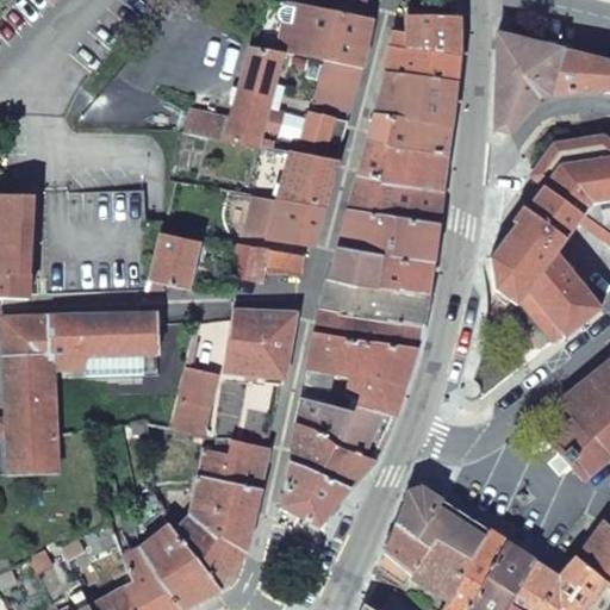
[(284,54),(294,56),(304,6),(287,2),(287,7),(279,11),(279,17),(284,23),(286,23),(280,54),(284,54)]
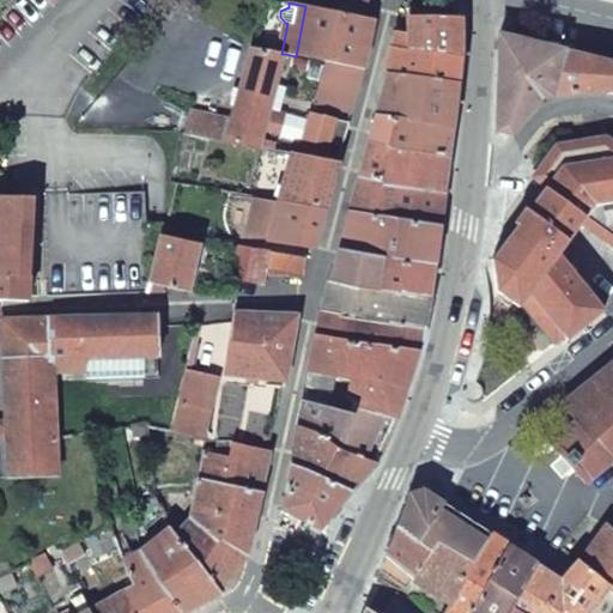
[(339,65),(358,68),(368,17),(305,6),(296,56),(339,65)]
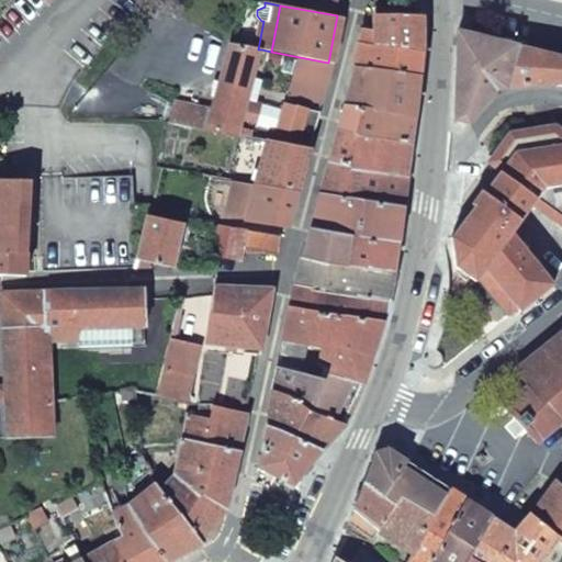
[(375,44),(424,51),(424,14),(374,14),(374,15),(375,30),(375,44)]
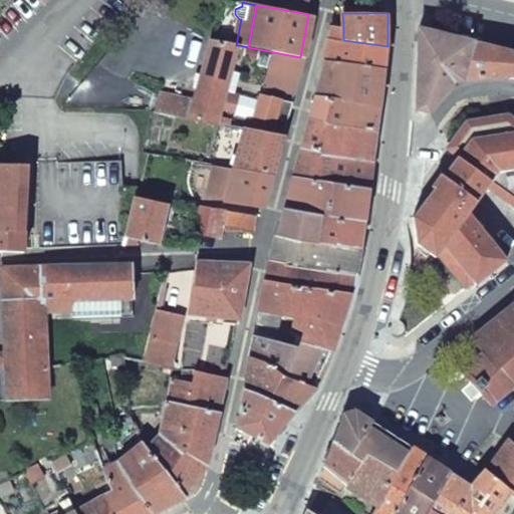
[(300,57),(307,58),(315,15),(308,14),(300,57)]
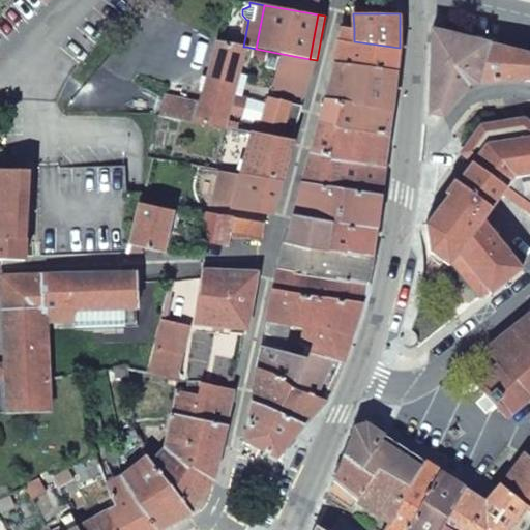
[(334,62),(337,62),(399,71),(400,48),(354,41),(354,28),(342,27),(334,62)]
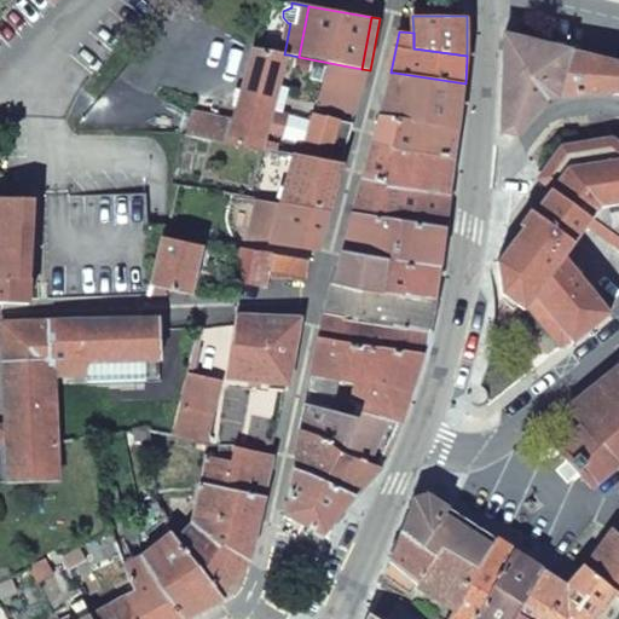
[(560,96),(571,48),(507,33),(503,131),(520,134),(549,96),(560,96)]
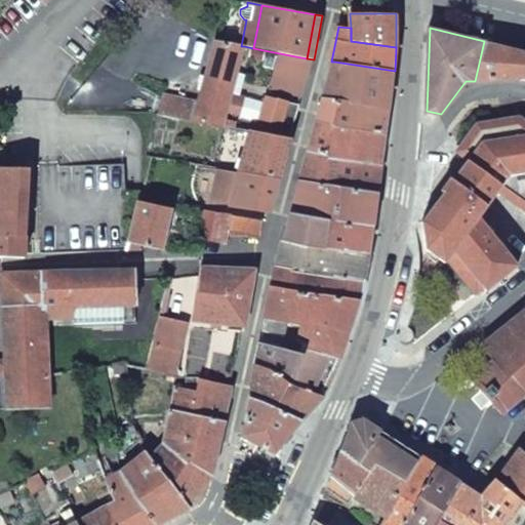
[(241,46),(216,41),(196,116),(195,120),(223,125),(244,46),(241,46)]
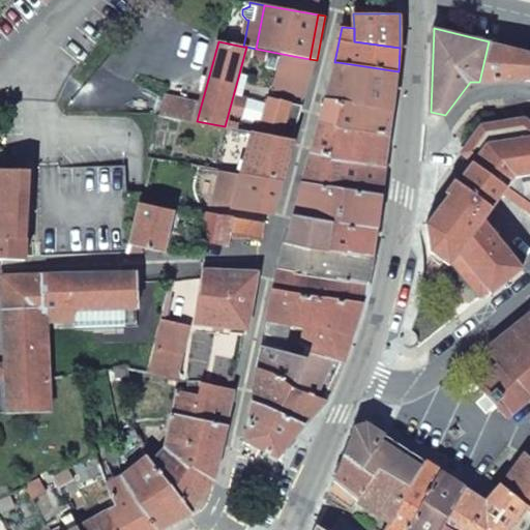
[(529,52),(489,41),(479,82),(529,78),(529,52)]
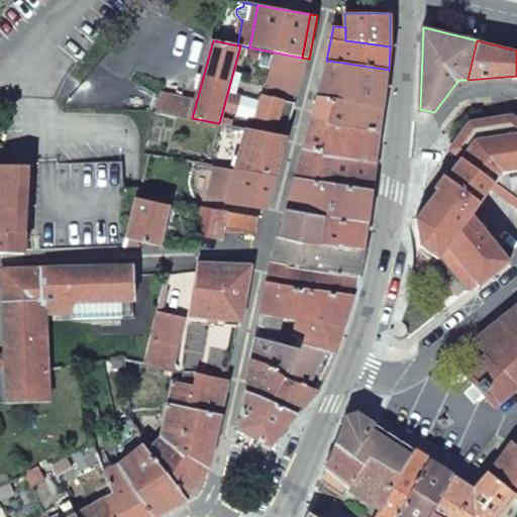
[(302,58),(286,55),(277,90),(299,95),(309,59),(302,58)]
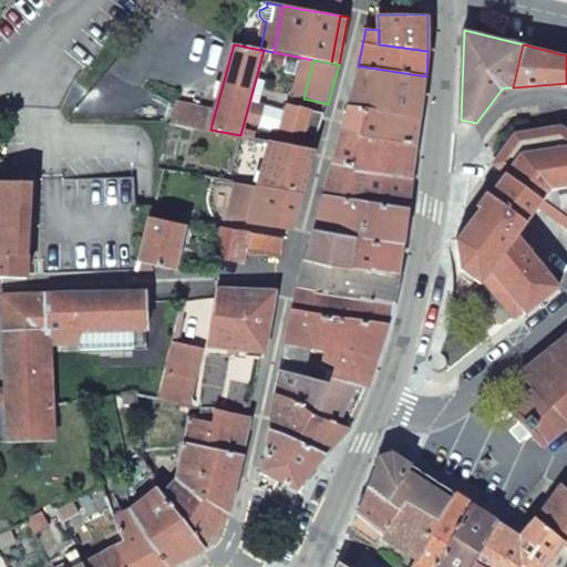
[(350,104),(421,116),(426,76),(361,66),(350,104)]
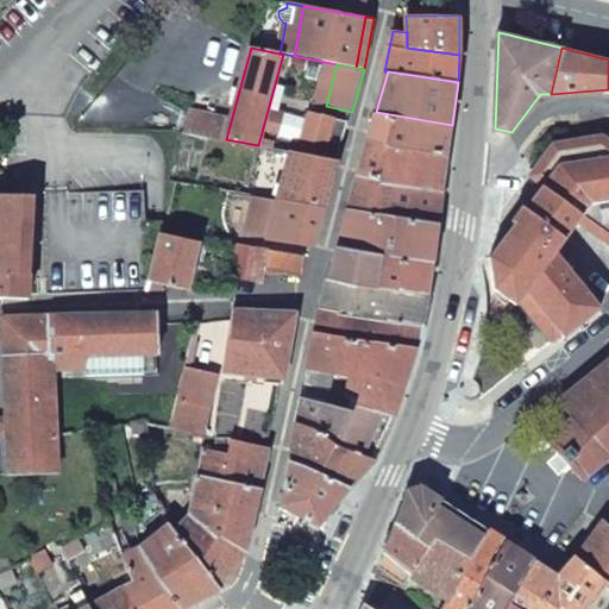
[(308,155),(336,159),(350,117),(306,110),(284,107),(277,149),(293,151),(308,155)]
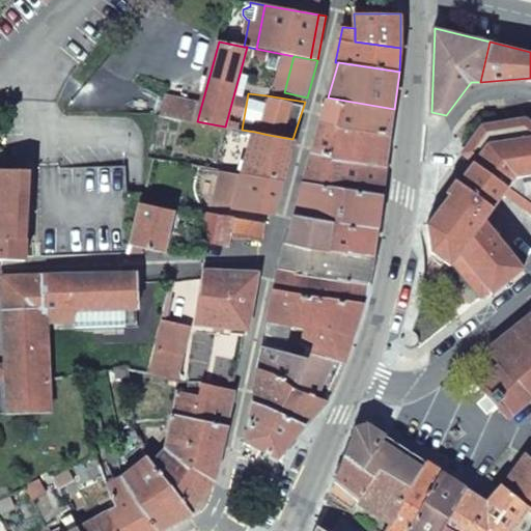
[(320,124),(390,134),(394,109),(328,98),(320,124)]
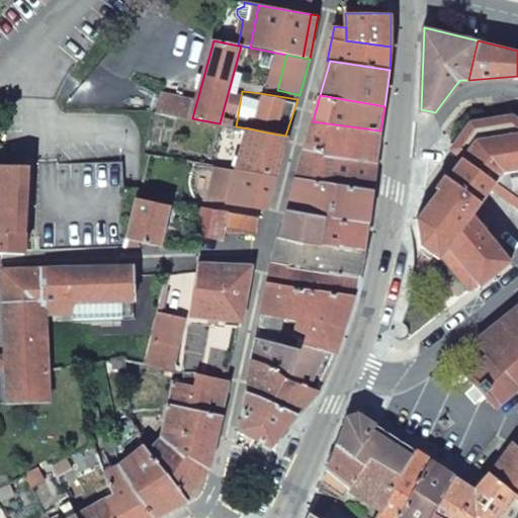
[(462,158),(486,175),(505,148),(517,130),(517,118),(512,114),(471,121),(451,151),(462,158)]
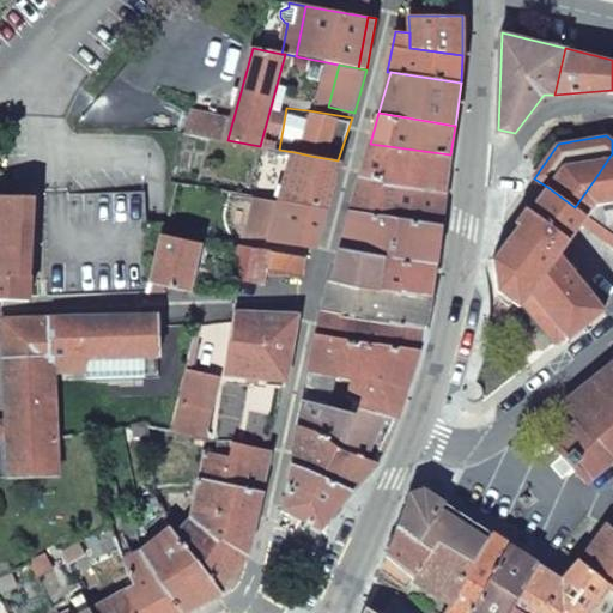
[(445,192),(450,155),(370,144),(360,175),(445,192)]
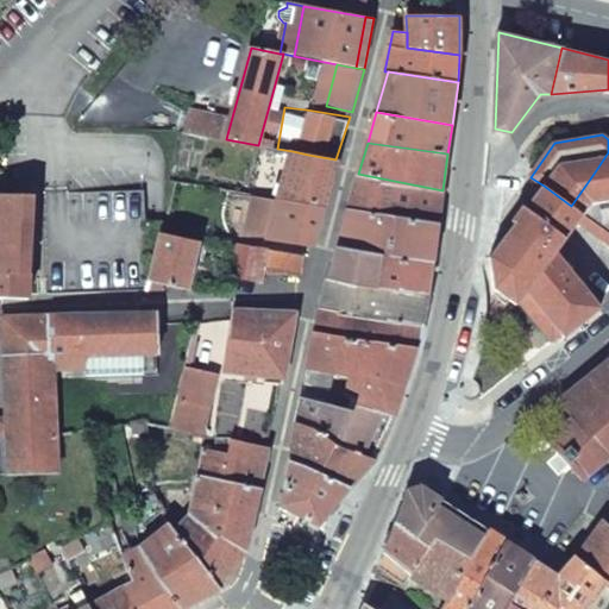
[(324,206),(336,159),(308,155),(293,151),(280,199),(324,206)]
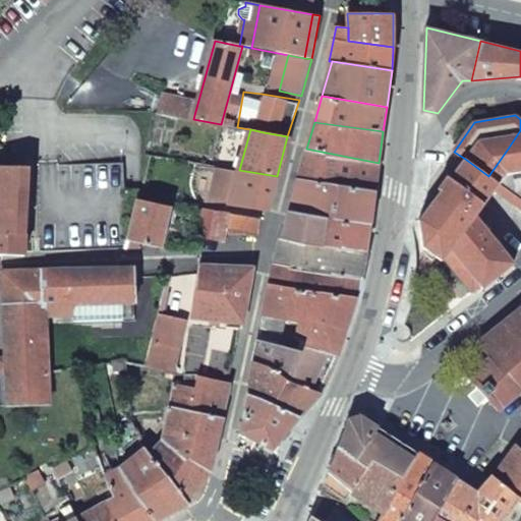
[(520,130),(508,149),(520,159),(520,130)]
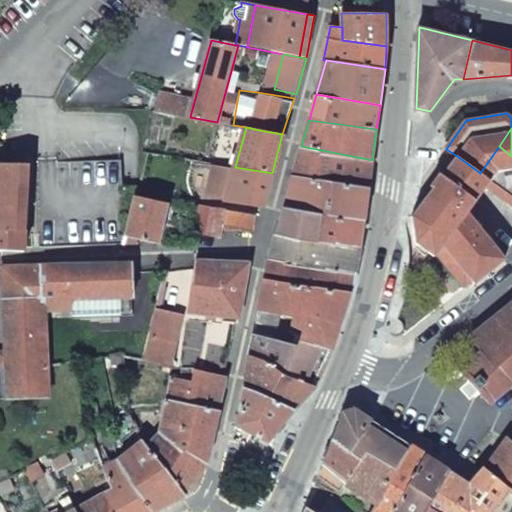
[(368,187),(372,160),(301,146),(293,175),(368,187)]
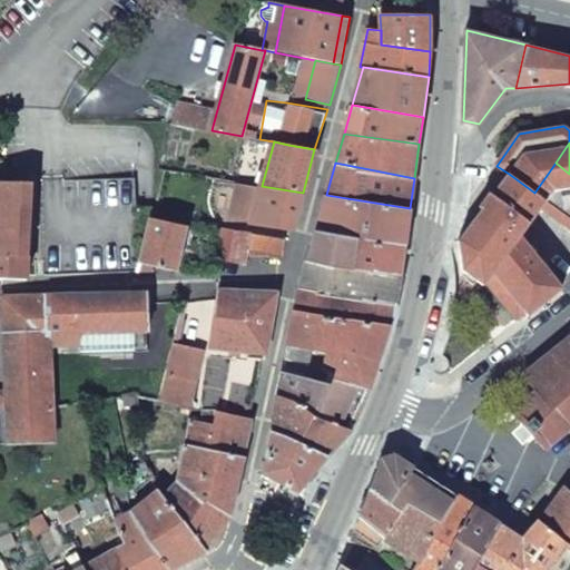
[(569,174),(556,163),(534,193),(529,203),(539,210),(541,208),(569,228),(569,174)]
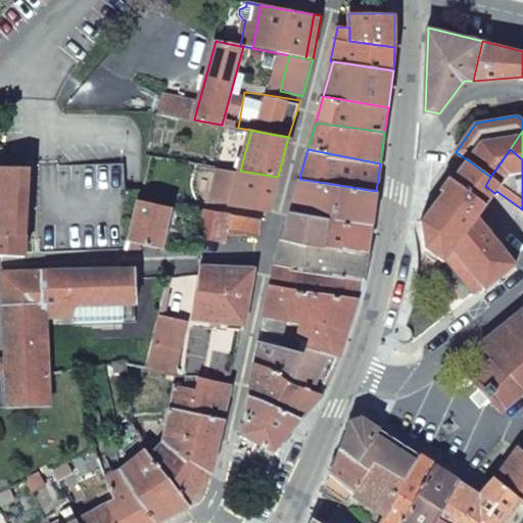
[(443,191),(420,223),(424,246),(444,260),(446,259),(472,291),(481,285),(483,288),(515,264),(478,217),(494,193),(485,186),(490,177),(467,159),(453,179),(450,177),(440,190),(443,191)]
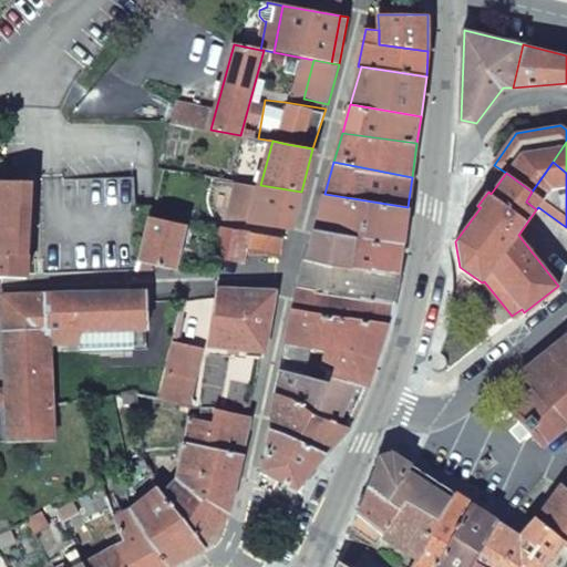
[(152,218),(155,207),(136,207),(135,179),(40,179),(44,272),(141,268),(152,218)]
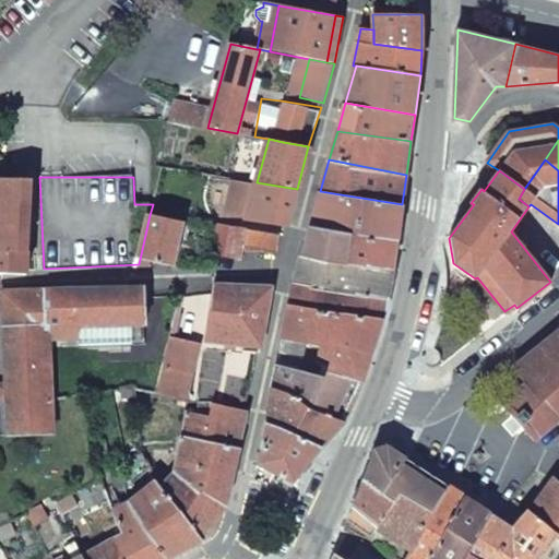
[(247,216),(257,182),(232,178),(226,214),(247,216)]
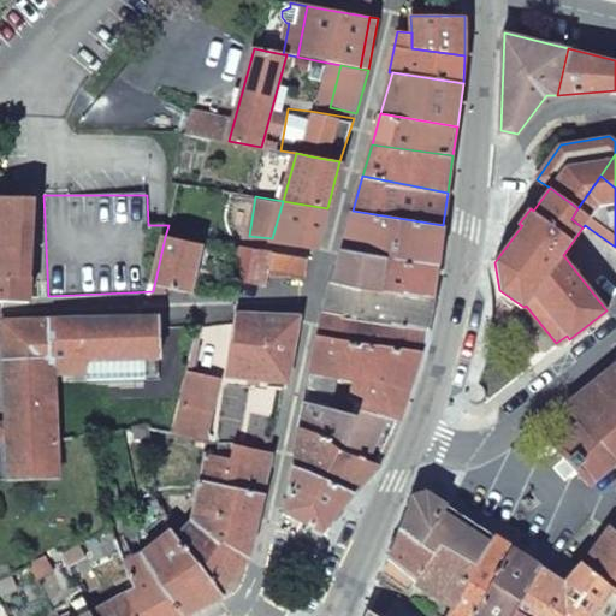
[(33,199),(0,197),(0,298),(28,301),(33,199)]
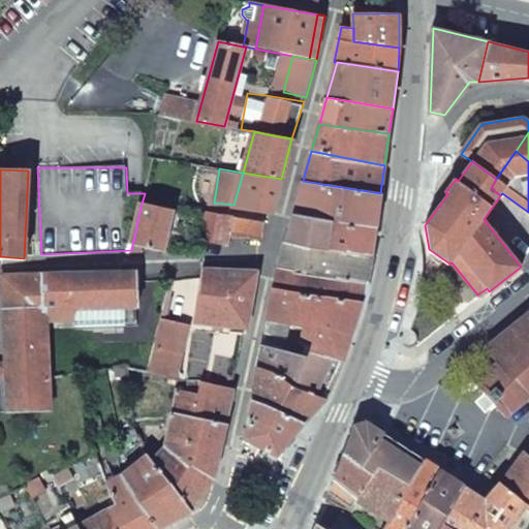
[(273,213),(281,179),(243,173),(234,205),(234,207),(267,212),(273,213)]
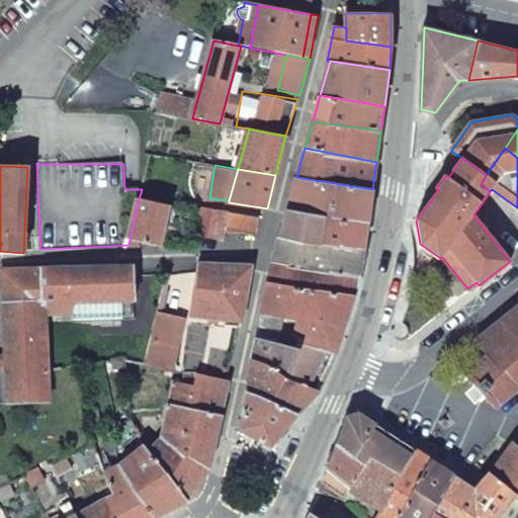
[(368,222),(372,189),(296,177),(287,208),(327,217),(368,222)]
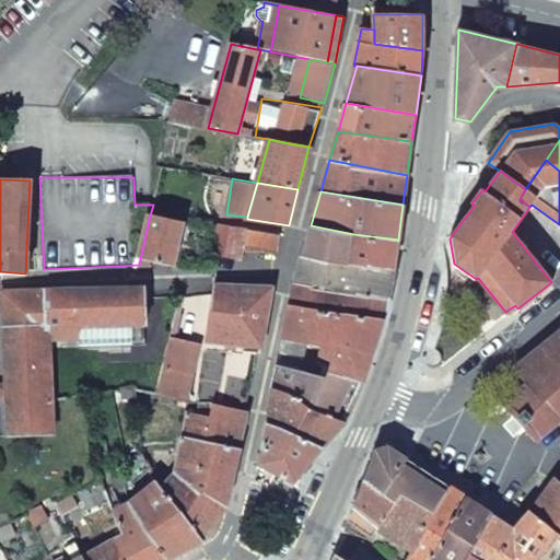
[(174,264),(184,222),(150,216),(139,265),(152,264),(154,260),(165,263),(174,264)]
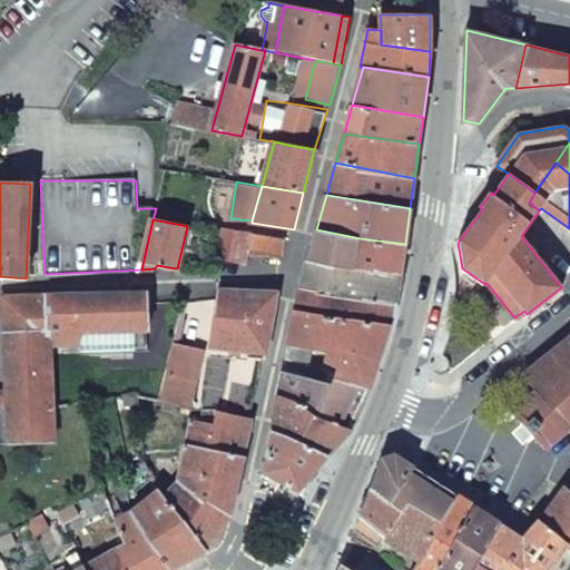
[(248,232),(225,227),(218,257),(247,262),(249,255),(281,257),(285,237),(248,232)]
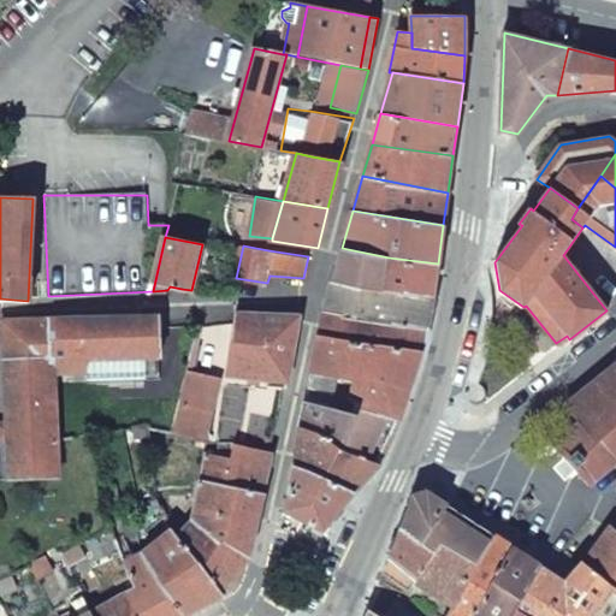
[(389,258),(342,248),(333,279),(383,290),(389,258)]
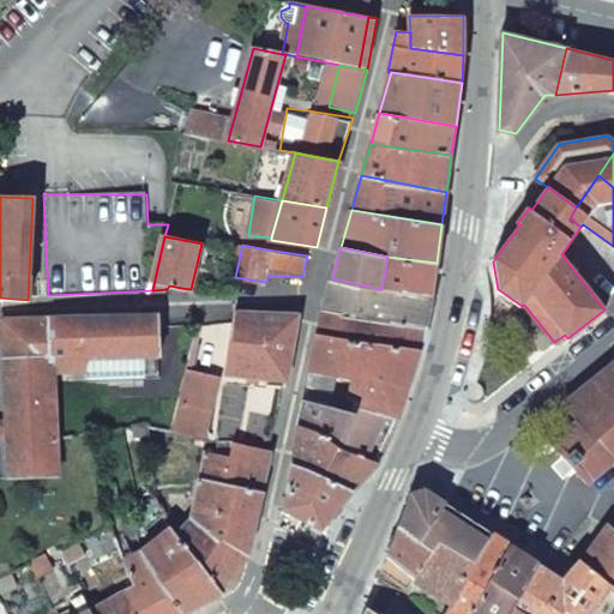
[(432,296),(437,263),(387,257),(381,289),(432,296)]
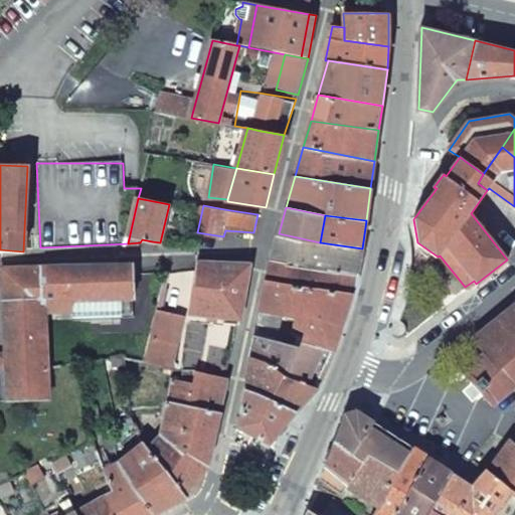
[(360,261),(362,248),(320,242),(279,233),(271,260),(358,273),(360,261)]
